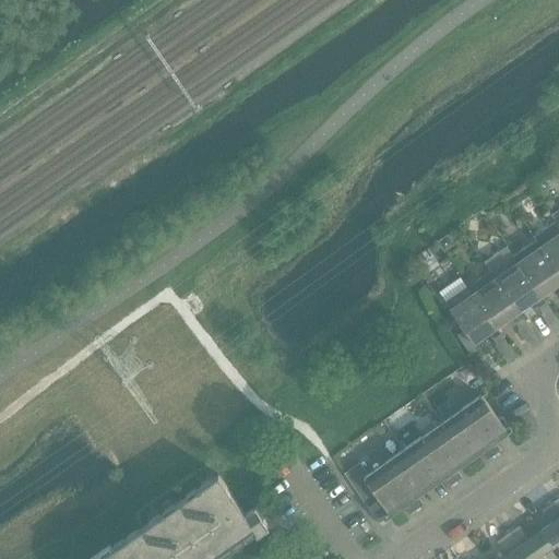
[(558,225),(558,224),(556,221),(533,237),(536,240),(558,273),(558,225)]
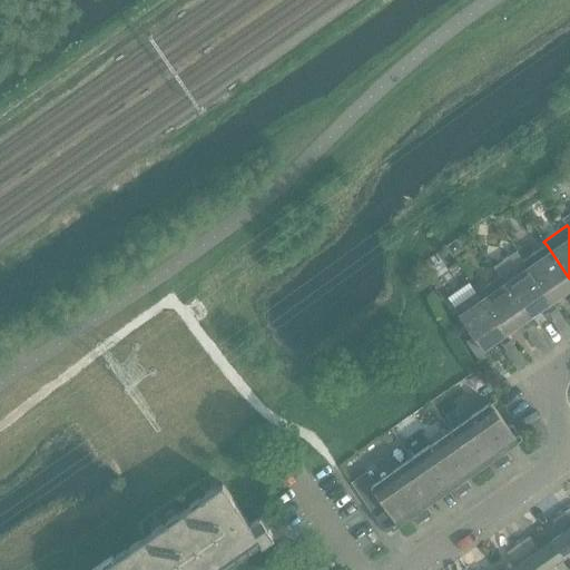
[(446,248),(453,259),(463,253),(455,242),(446,248)]
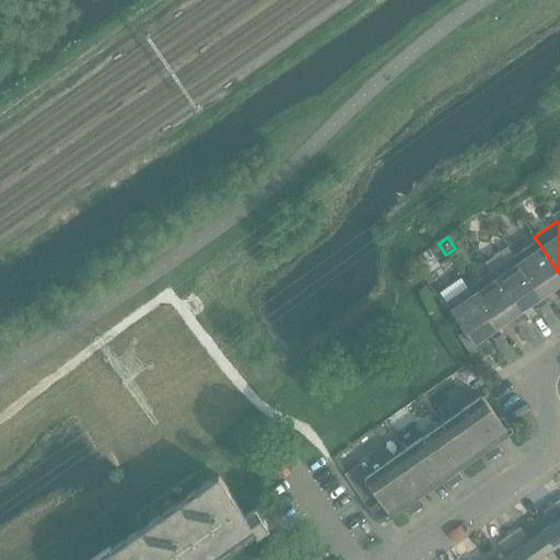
[(559,273),(537,241),(514,256),(544,298),(558,288),(559,290),(559,273)]
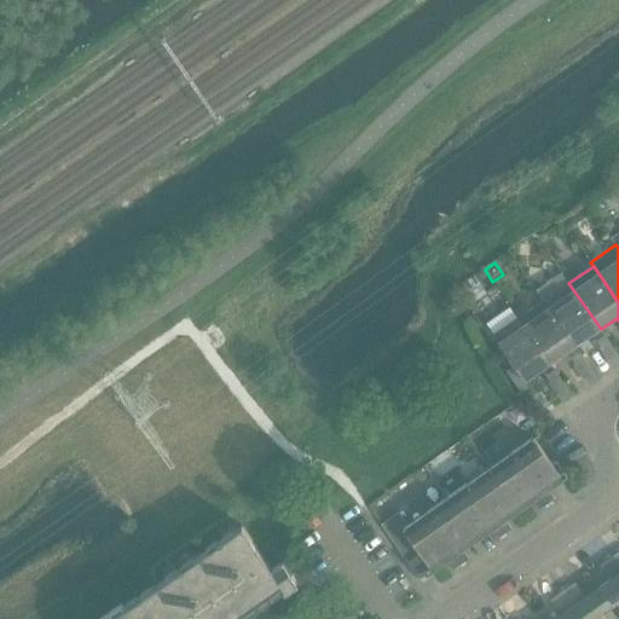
[(601,348),(609,342),(601,329),(568,283),(562,275),(537,291),(543,301),(576,347),(591,335),(601,348)]
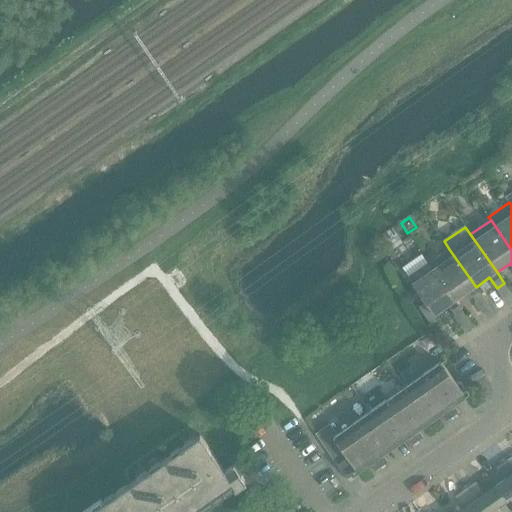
[(483,297),(476,287),(449,249),(428,263),(455,301),(469,292),(476,302),(483,297)]
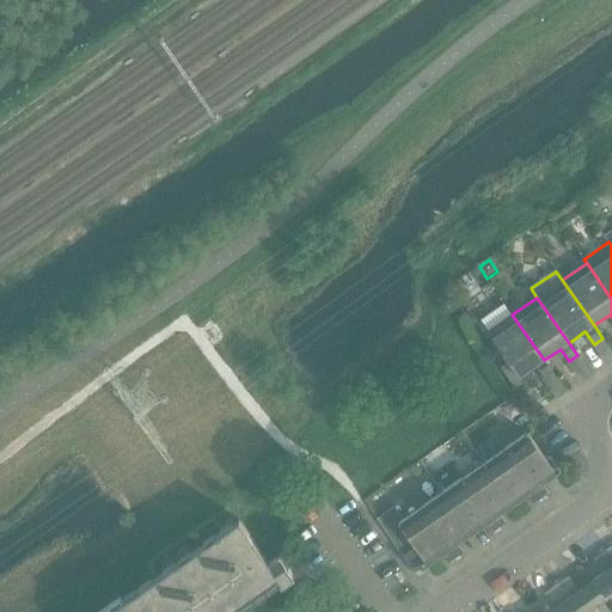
[(554,373),(544,360),(512,314),(487,332),(507,361),(519,378),(536,366),(545,379),(554,373)]
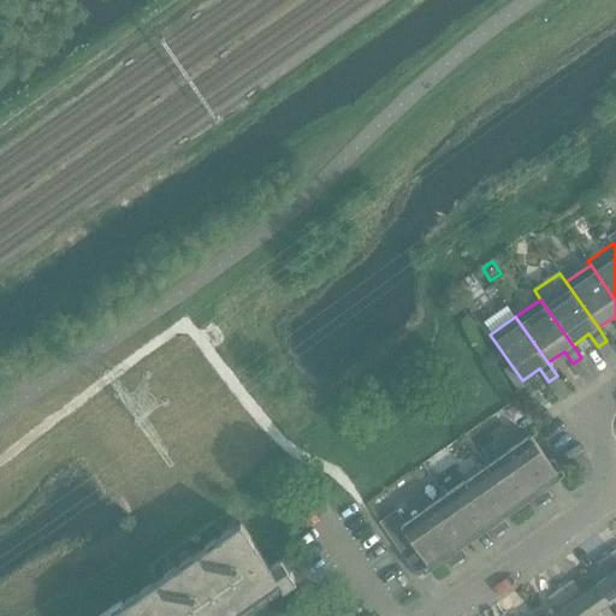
[(528,389),(522,380),(510,363),(504,368),(522,394),(528,389)]
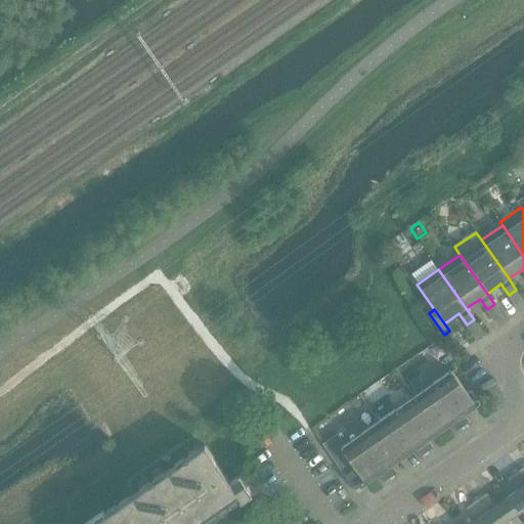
[(416,395),(438,429),(448,422),(455,432),(470,423),(462,412),(474,403),(450,370),(417,394),(416,395)]
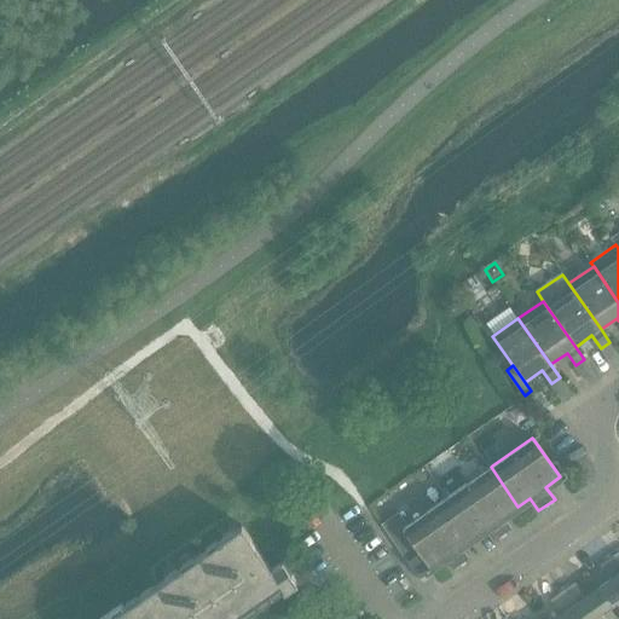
[(491,467),(492,466),(491,462),(482,468),(486,472),(449,497),(475,536),(487,528),(496,541),(512,530),(503,516),(518,507),(491,467)]
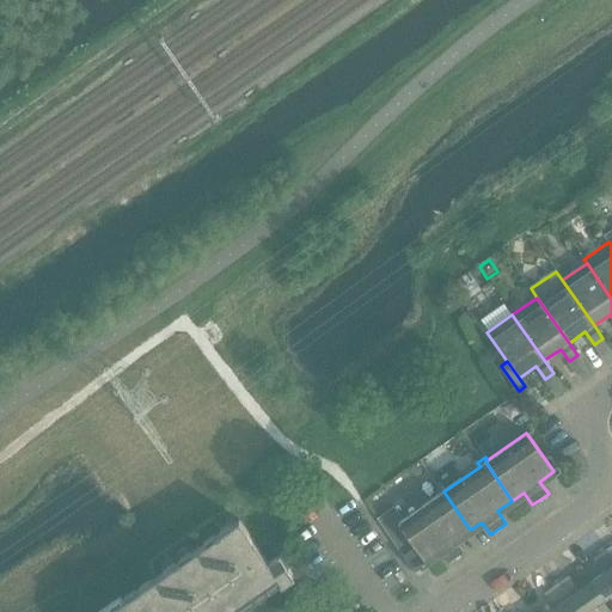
[(456,540),(470,530),(444,491),(403,520),(395,507),(378,519),(415,573),(427,564),(424,562),(439,551),(447,564),(464,554),(456,540)]
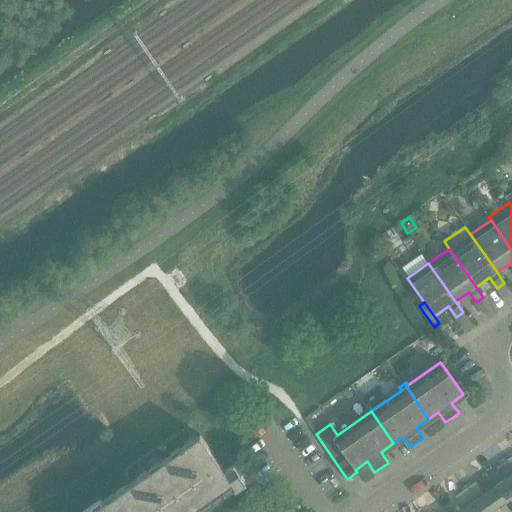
[(92,511),(189,511),(231,484),(236,491),(246,485),(233,466),(225,472),(200,438),(196,441),(192,440),(183,446),(183,450),(182,451),(178,450),(171,455),(170,459),(163,464),(158,463),(151,468),(150,472),(149,473),(146,472),(137,478),(137,482),(129,487),(124,486),(118,491),(117,495),(115,497),(110,496),(103,501),(103,505),(92,511)]
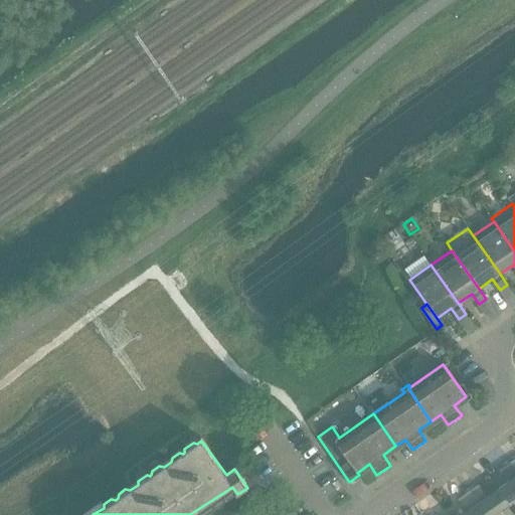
[(514,471),(510,464),(499,471),(508,483),(497,490),(513,514),(514,513),(514,514),(514,471)]
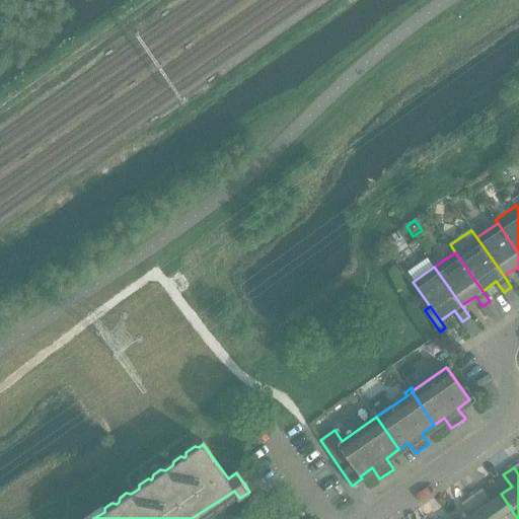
[(515,518),(517,518),(501,494),(491,501),(483,489),(471,497),(487,518),(515,518)]
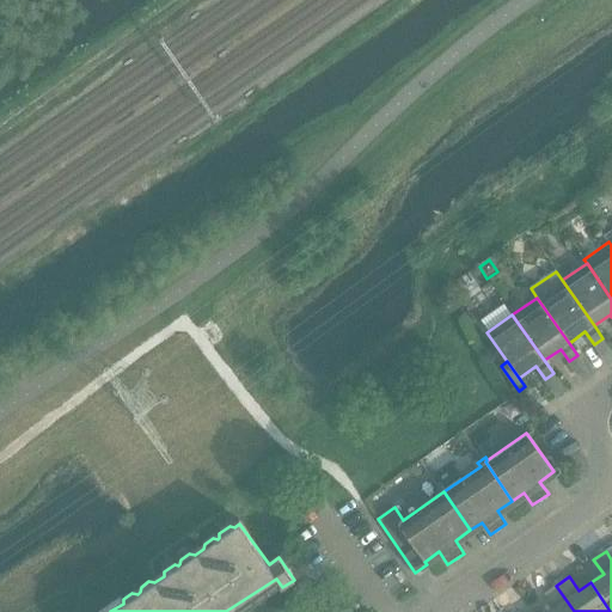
[(574,611),(556,586),(544,594),(554,609),(548,611),(574,611)]
